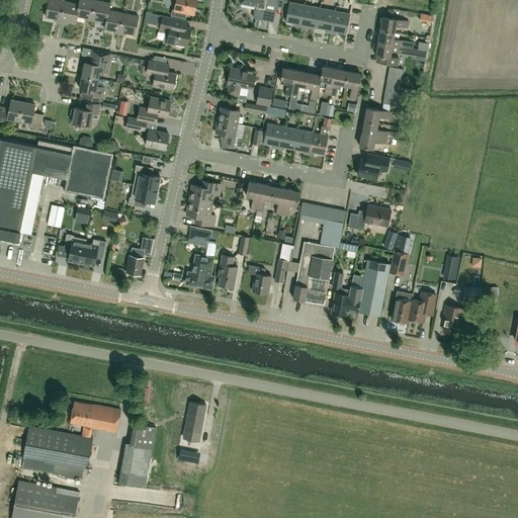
[(60,22),(64,1),(59,0),(49,0),(46,17),(56,19),(56,21),(60,22)]
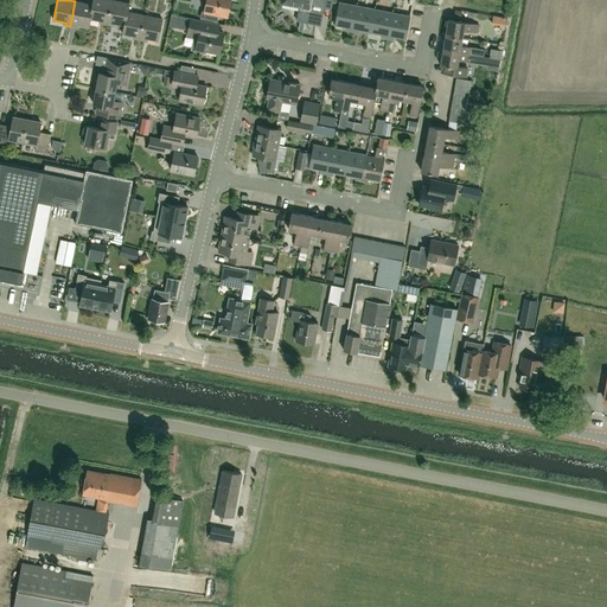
[(109,0),(93,0),(91,5),(93,5),(89,19),(90,19),(101,21),(101,24),(106,25),(112,0),(109,0)]
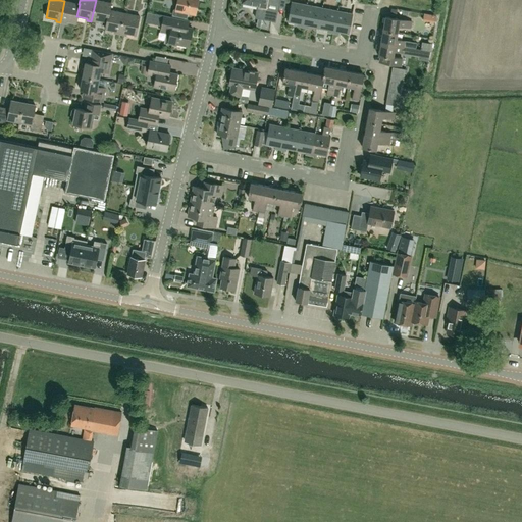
[(96,0),(91,21),(96,22),(96,20),(106,22),(109,10),(111,3),(96,0)]
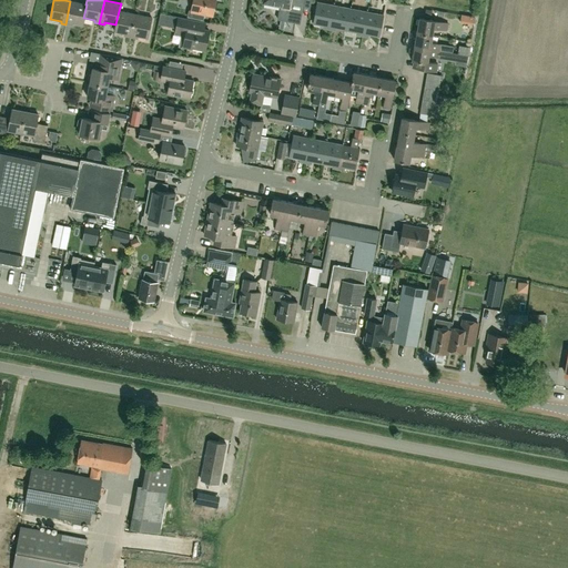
[(203,20),(204,13),(212,14),(214,0),(192,0),(191,10),(189,11),(188,18),(203,20)]
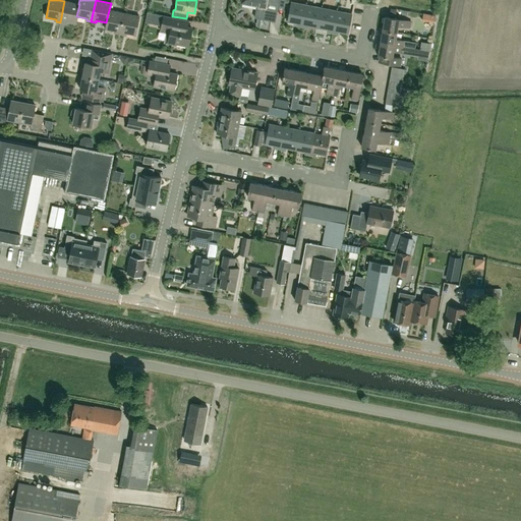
[(242,0),(242,2),(253,4),(252,5),(264,7),(261,19),(275,21),(277,9),(284,11),(285,0),(242,0)]
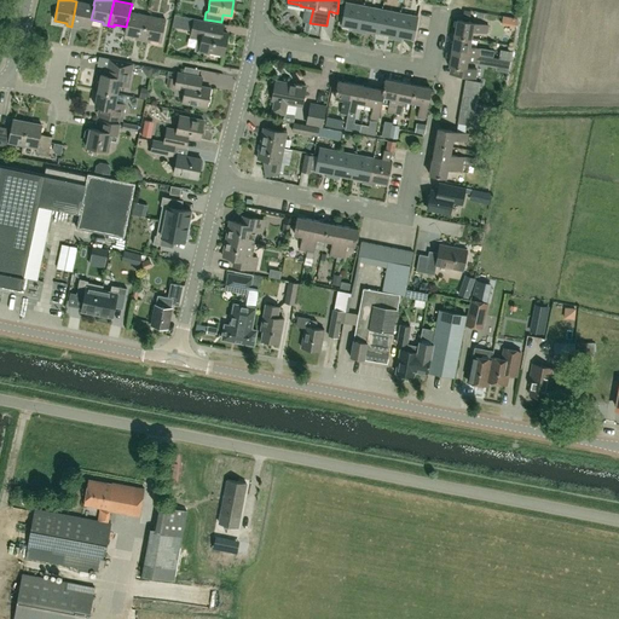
[(93,5),(76,1),(71,27),(76,27),(77,24),(90,28),(92,19),(91,19),(94,5),(93,5)]
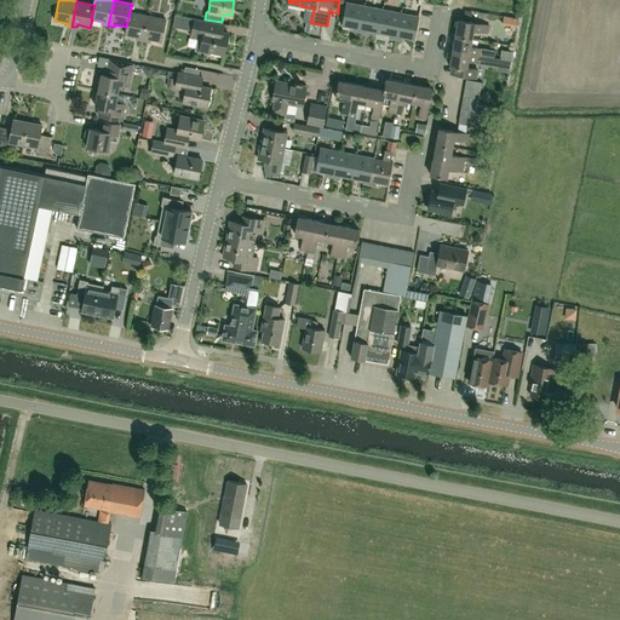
[(360,32),(365,5),(346,1),(342,24),(354,27),(352,30),(360,32)]
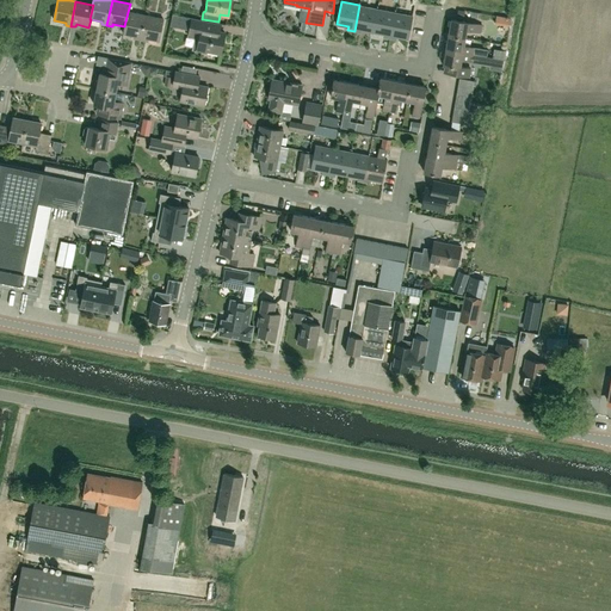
[(359,5),(355,31),(360,32),(362,30),(372,31),(376,8),(359,5)]
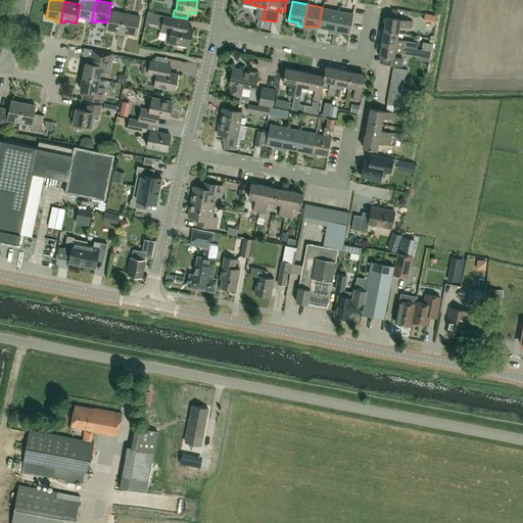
[(337,10),(322,7),(319,27),(328,29),(328,32),(333,33),(337,10)]
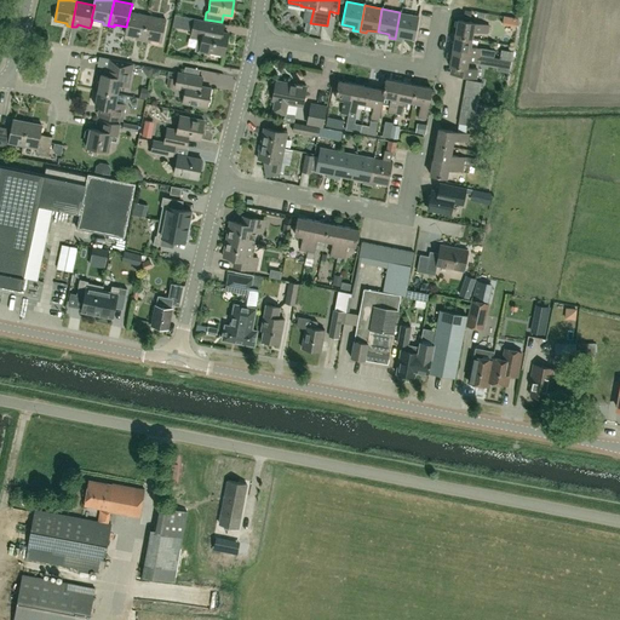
[(126,27),(125,35),(137,38),(137,40),(142,41),(147,16),(130,12),(126,27)]
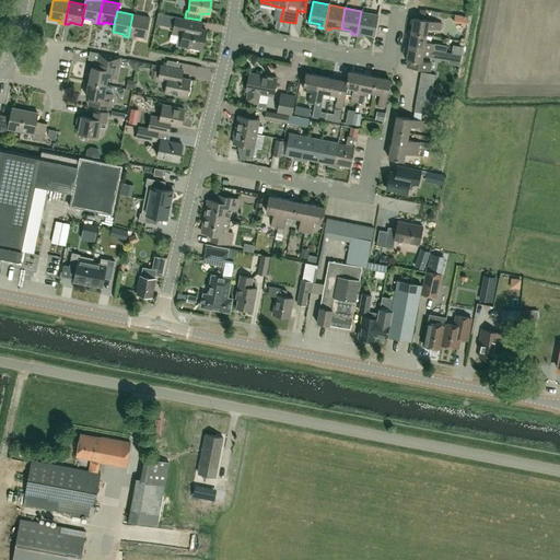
[(361,11),(357,35),(363,36),(363,33),(374,35),(377,14),(361,11)]
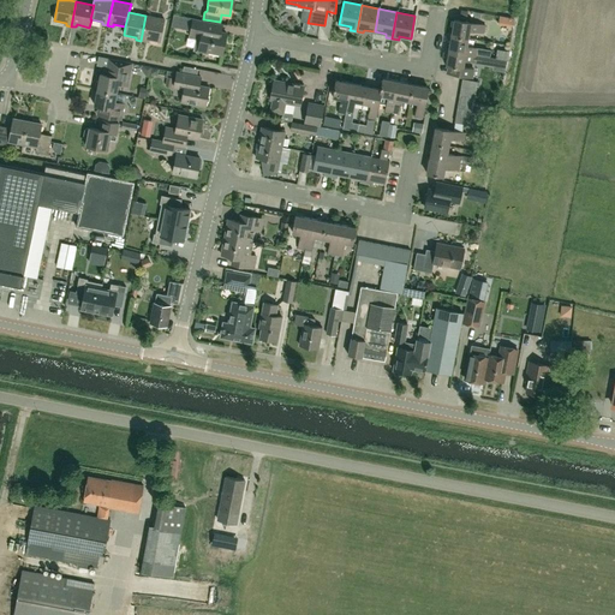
[(163,19),(145,16),(141,41),(145,41),(147,39),(159,42),(163,19)]
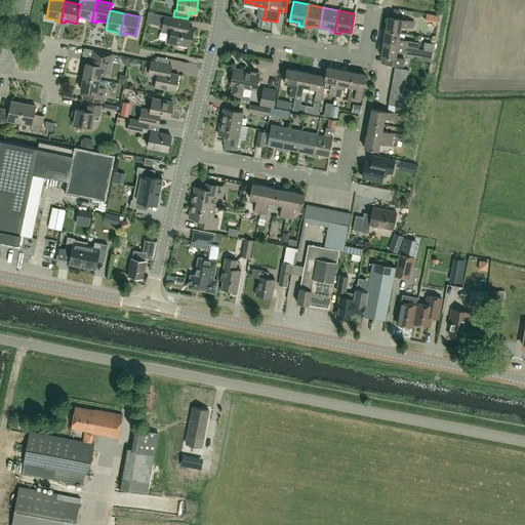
[(425,21),(438,23),(439,15),(427,13),(425,21)]
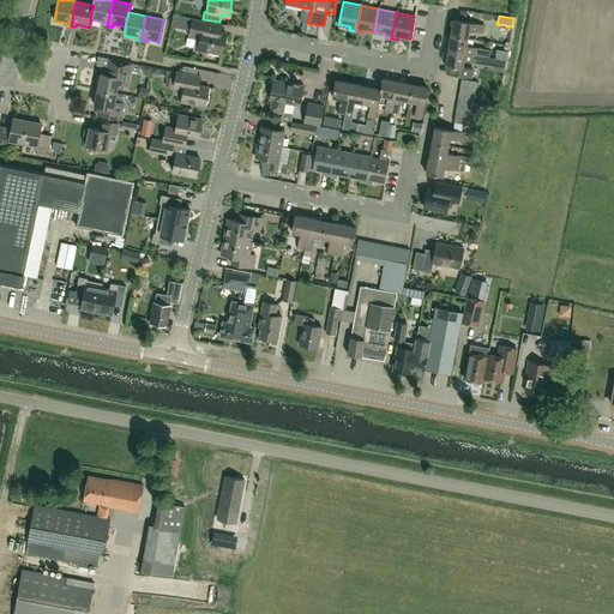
[(215,23),(192,18),(184,17),(182,26),(191,28),(190,35),(199,37),(198,49),(221,54),(224,34),(214,31),(215,23)]
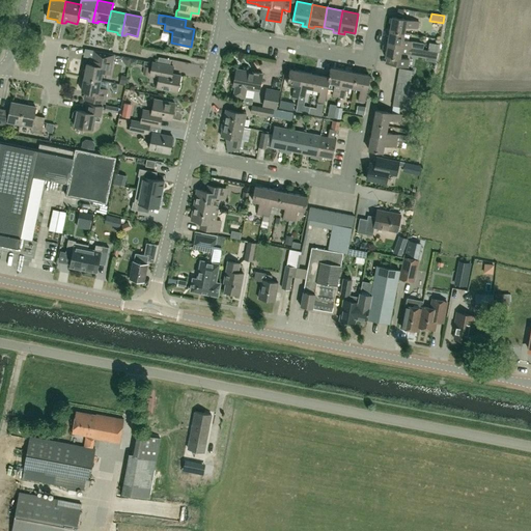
[(390,29),(404,32),(406,25),(418,27),(419,21),(392,17),(390,29)]
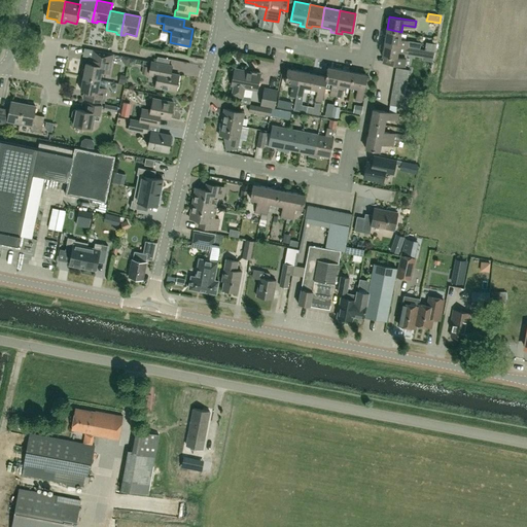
[(387,29),(384,42),(411,46),(412,40),(399,38),(401,32),(387,29)]
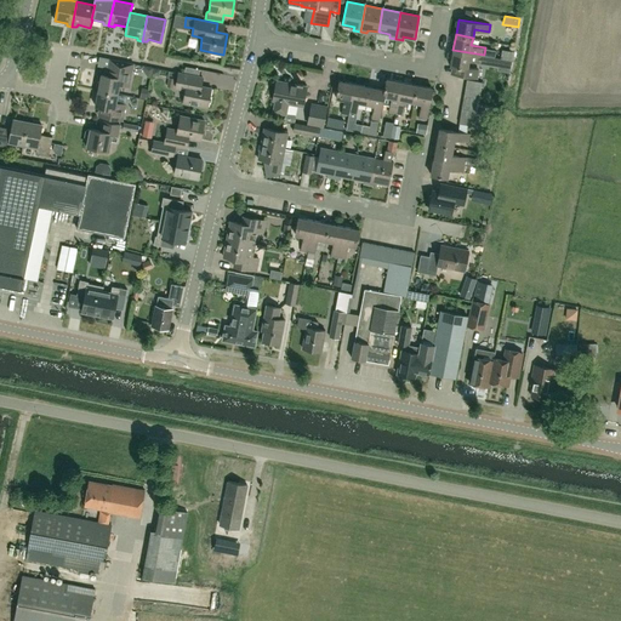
[(484,55),(453,50),(450,64),(460,67),(459,74),(477,77),(478,68),(468,67),(469,60),(483,62),(484,55)]
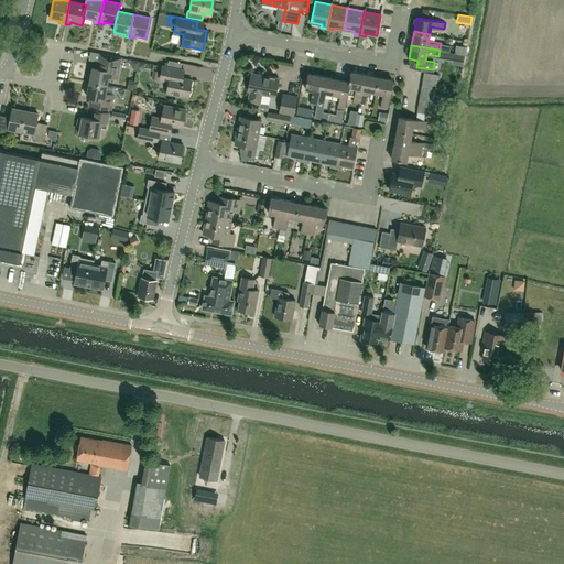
[(466,55),(467,47),(456,45),(455,53),(466,55)]
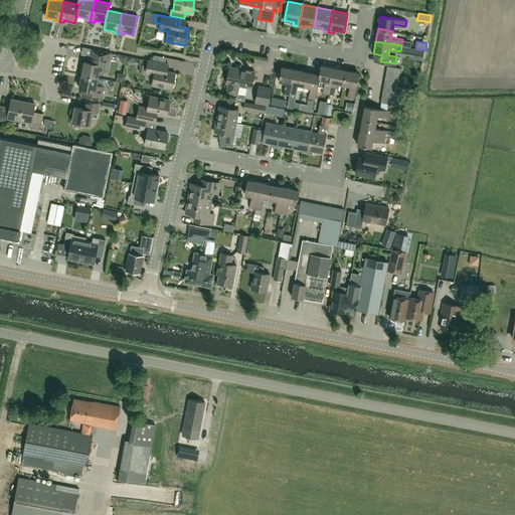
[(422,58),(424,50),(413,48),(401,46),(400,52),(412,55),(412,56),(422,58)]
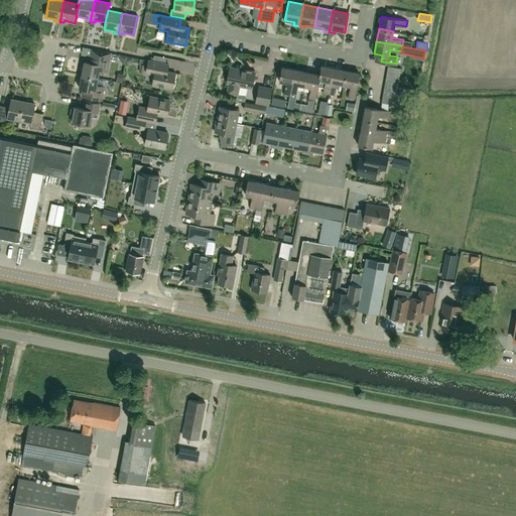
[(84,62),(83,69),(80,69),(80,74),(82,75),(81,76),(97,79),(98,71),(106,73),(110,53),(95,50),(92,63),(84,62)]
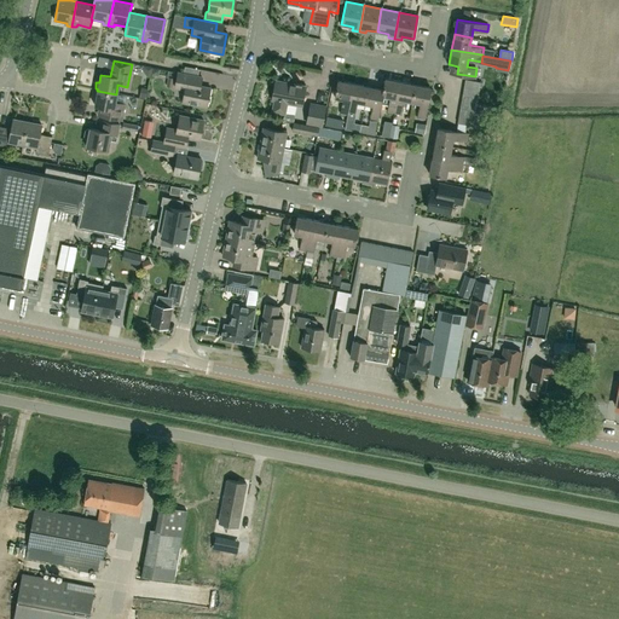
[(206,106),(209,87),(200,86),(202,77),(178,73),(174,88),(185,91),(183,103),(206,106)]
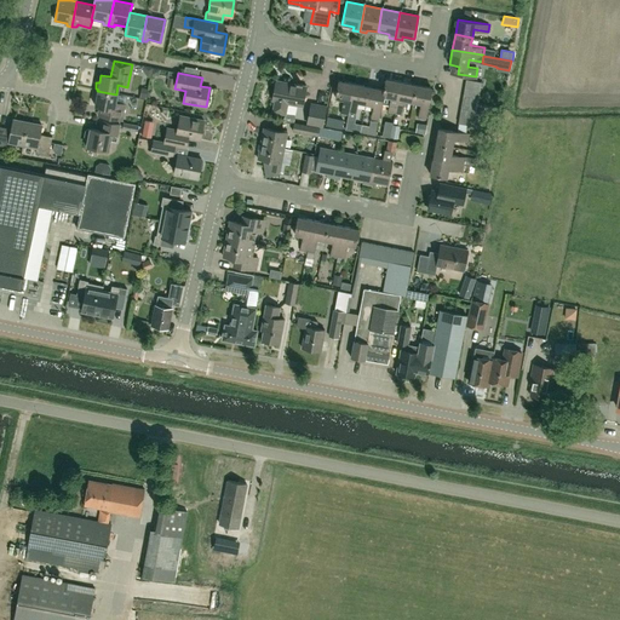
[(395,113),(401,81),(385,79),(383,90),(384,90),(383,96),(382,104),(389,105),(388,112),(395,113)]
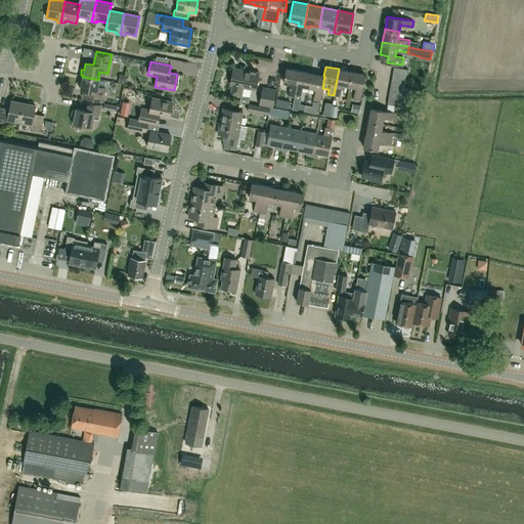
[(394,67),(393,73),(405,76),(406,70),(394,67)]
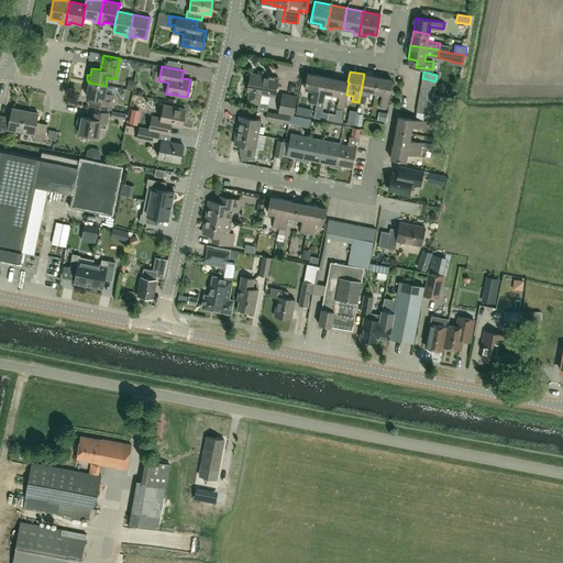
[(274,97),(277,78),(251,73),(247,91),(250,91),(247,101),(258,103),(261,94),(274,97)]
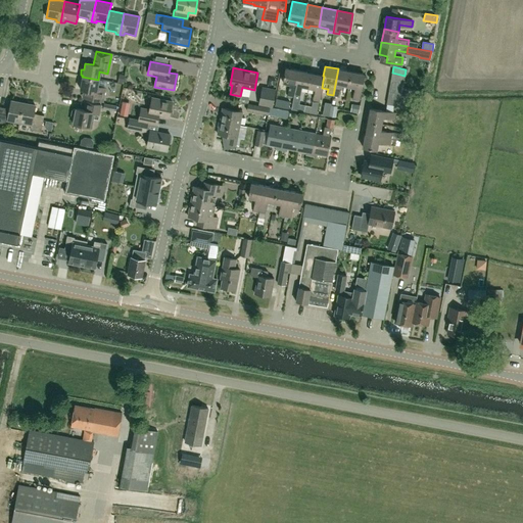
[(293,97),(298,70),(285,68),(282,82),(289,84),(287,96),(293,97)]
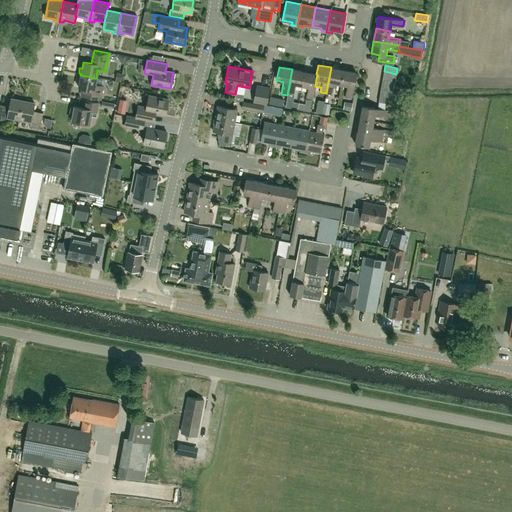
[(344,70),(331,67),(326,93),(332,94),(334,82),(341,83),(344,70)]
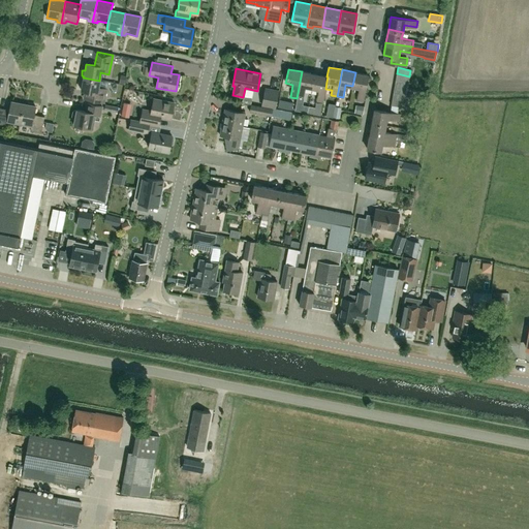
[(314,74),(302,71),(297,98),(303,99),(305,87),(312,88),(314,74)]
